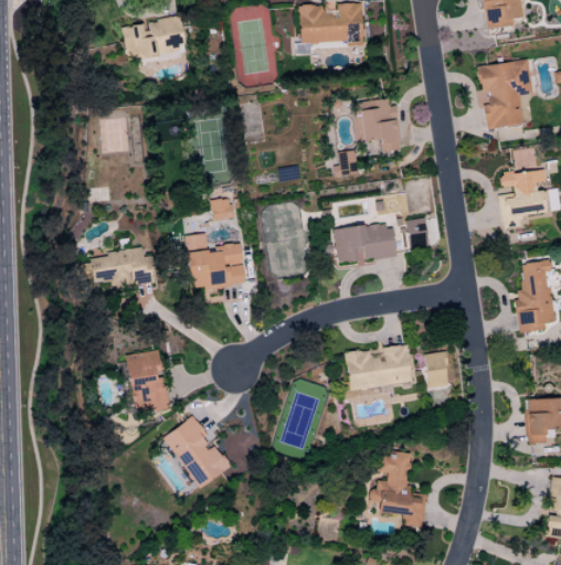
[(483,0),(486,30),(515,27),(514,19),(521,18),(519,0),(483,0)]
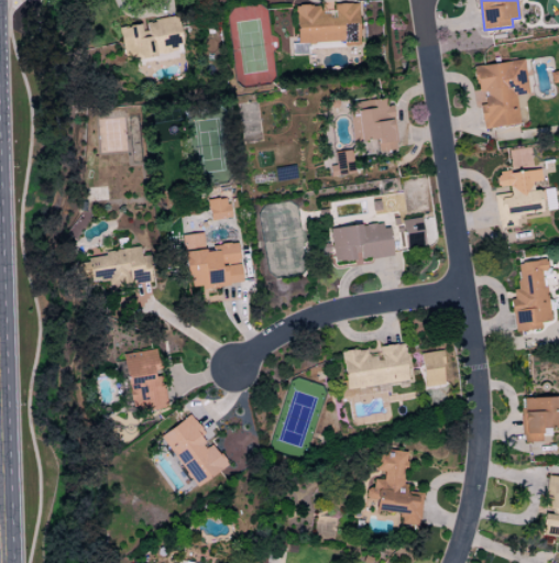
[(362,45),(360,3),(335,4),(336,12),(322,13),(322,6),(298,7),(299,44),(347,42),(347,46),(362,45)]
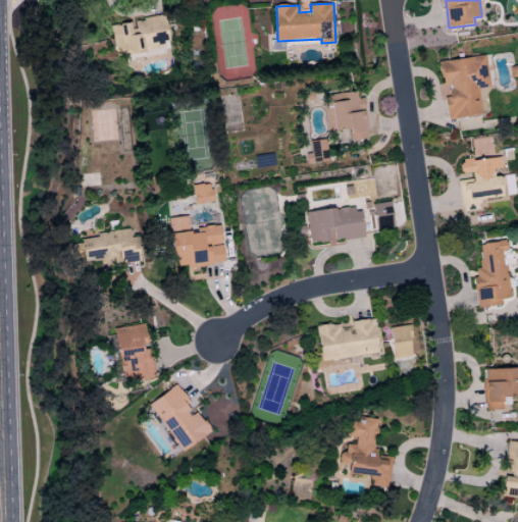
[(112,25),(116,47),(123,45),(125,57),(171,48),(165,15),(135,20),(135,21),(112,25)]
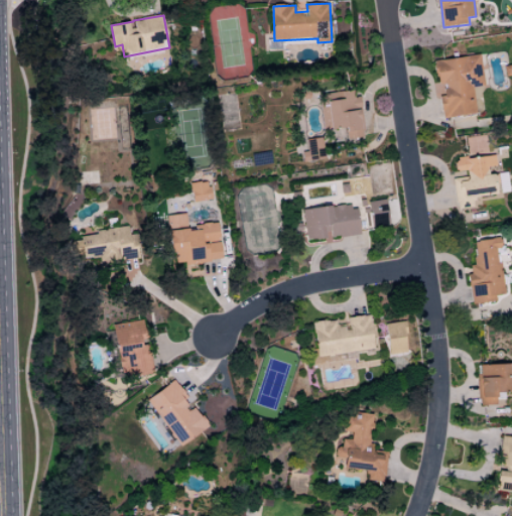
[(478,114),(474,88),(486,86),(482,55),(435,60),(438,85),(444,85),(445,95),(440,96),(443,118),(478,114)]
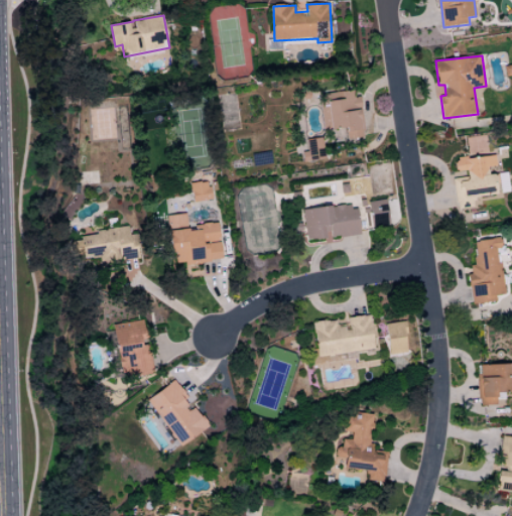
[(322,95),(326,131),(348,128),(349,139),(366,137),(361,97),(357,97),(356,90),(322,95)]
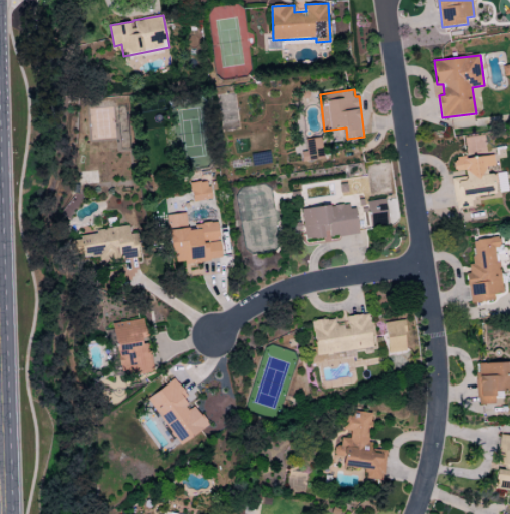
[(308,151),(302,152),(302,161),(324,160),(323,138),(307,139),(308,151)]
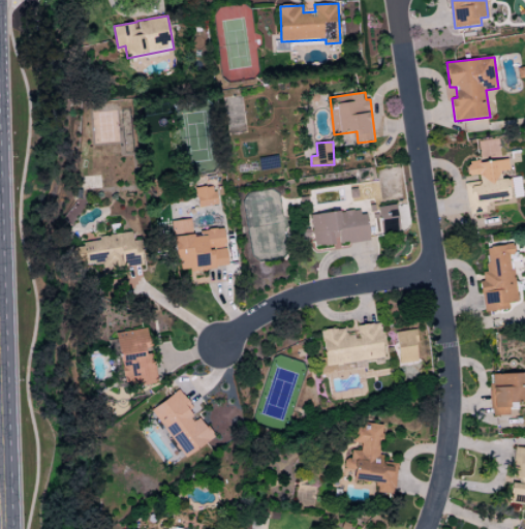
[(470,214),(488,212),(487,200),(513,198),(511,179),(502,180),(502,172),(511,170),(510,159),(468,162),(469,177),(480,176),(480,182),(467,183),(470,214)]
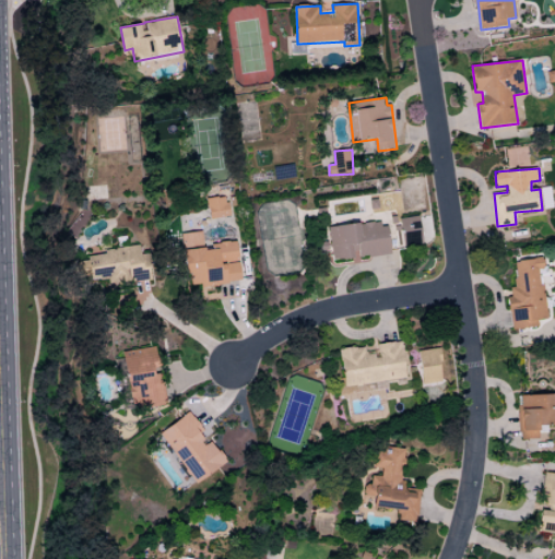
[(208,199),(211,219),(231,216),(228,197),(208,199)]
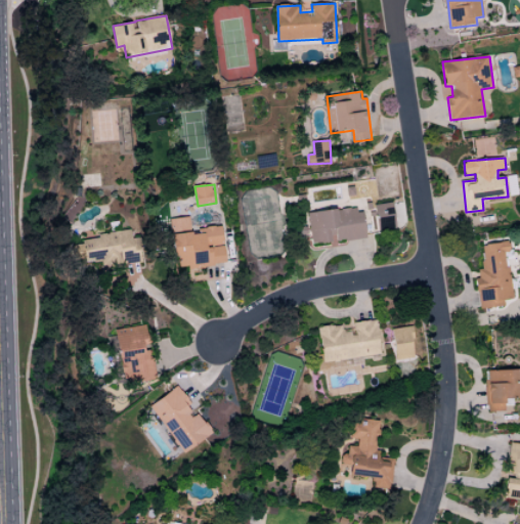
[(377,204),(377,228),(395,228),(394,204),(377,204)]
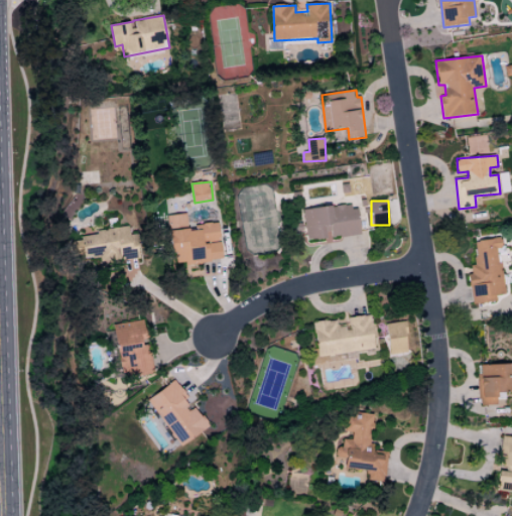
[(303,210),(307,241),(330,238),(361,235),(358,204),(303,210)]
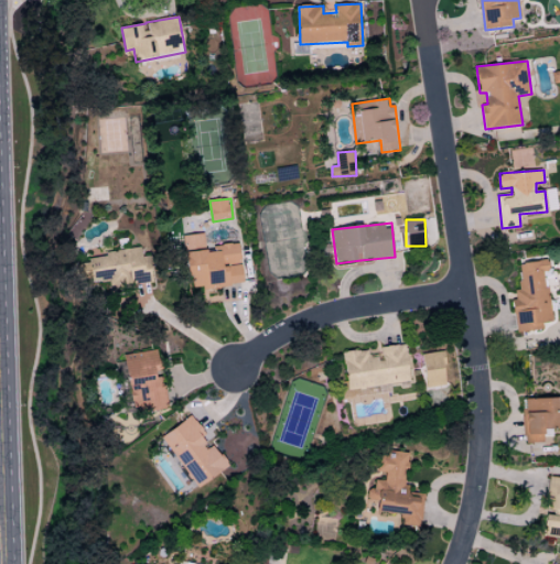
[(185,236),(191,290),(245,284),(240,243),(219,245),(221,251),(207,253),(205,234),(185,236)]
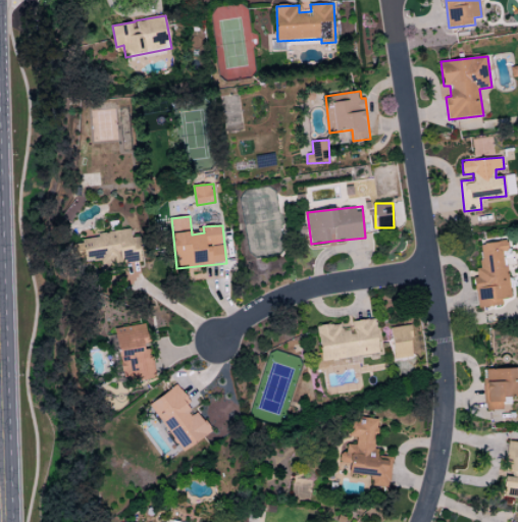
[(76,261),(112,258),(113,266),(123,265),(123,262),(131,261),(130,252),(141,251),(140,237),(133,238),(132,230),(82,237),(83,244),(75,245),(76,261)]
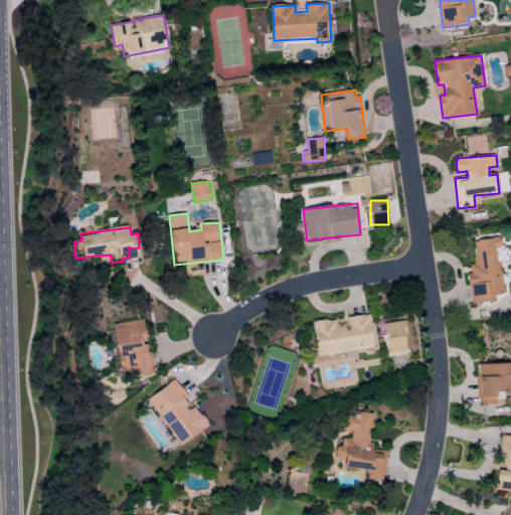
[(473,304),(497,301),(496,295),(505,294),(498,247),(502,247),(500,237),(473,241),(477,265),(468,266),(473,304)]
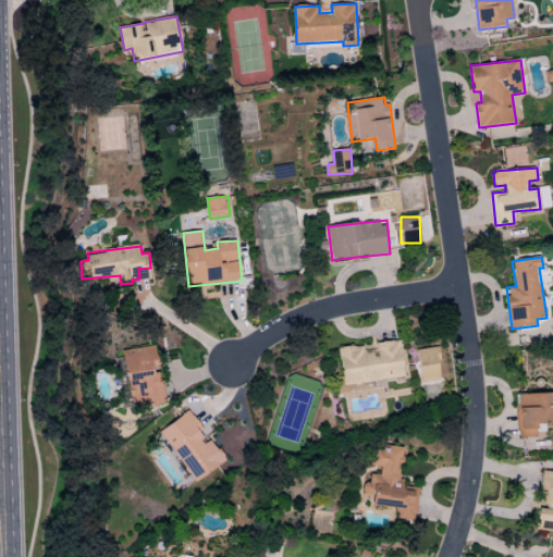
[(344,385),(406,378),(402,341),(371,344),(371,345),(340,348),(344,385)]
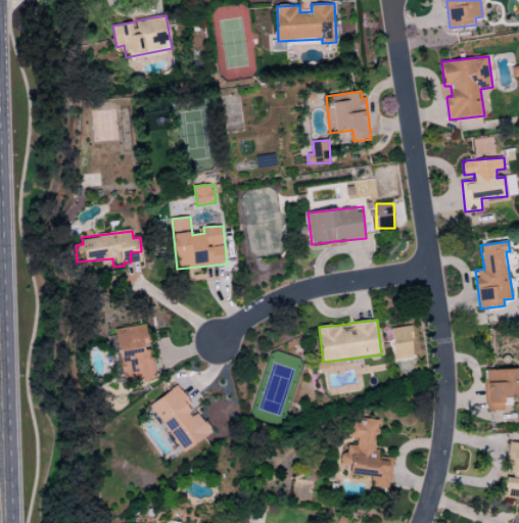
[(118,329),(125,383),(157,379),(152,346),(150,346),(147,325),(118,329)]
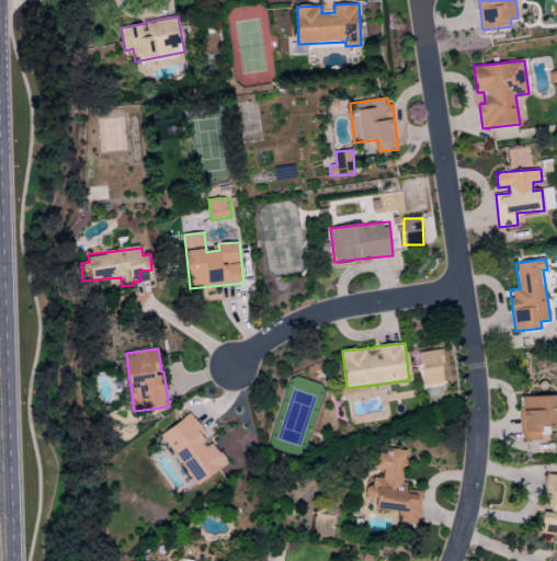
[(444,385),(441,350),(421,352),(424,386),(444,385)]
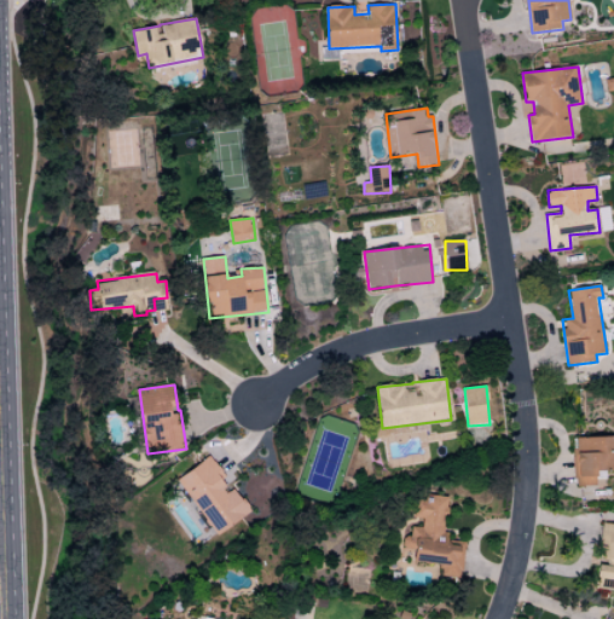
[(597,486),(596,472),(613,470),(613,437),(574,438),(577,486),(597,486)]
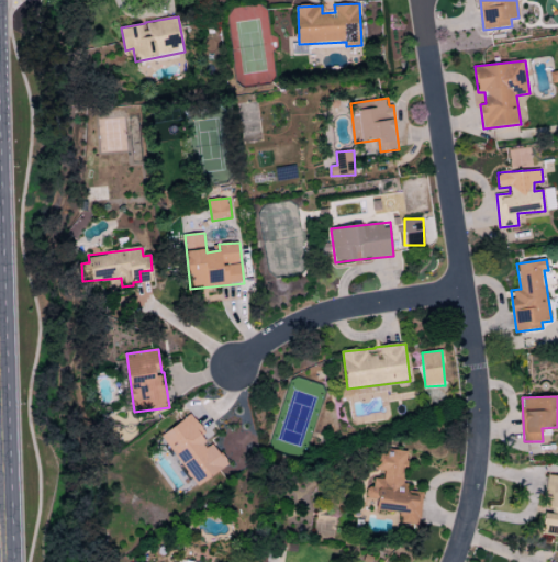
[(230,465),(214,442),(209,447),(202,436),(205,434),(193,414),(163,434),(197,486),(230,465)]
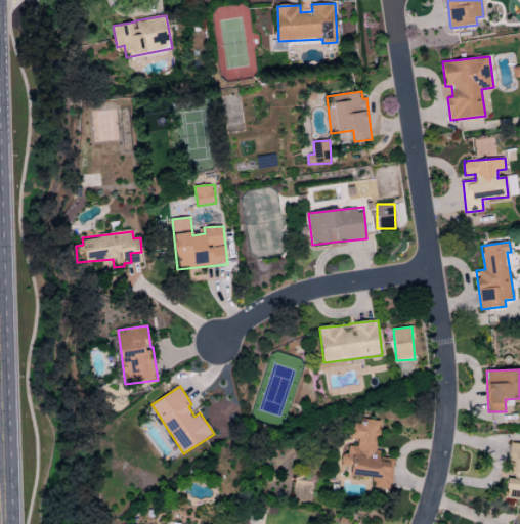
[(381,421),(365,420),(365,425),(353,424),(351,439),(359,439),(358,447),(349,446),(348,455),(343,454),(342,466),(353,467),(352,476),(377,478),(376,488),(392,490),(395,460),(377,457),(381,421)]
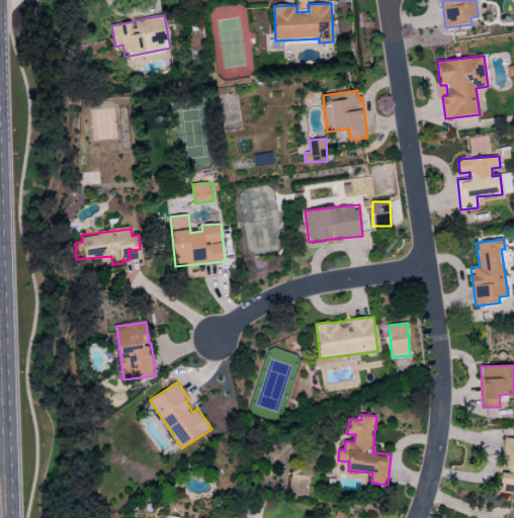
[(501,493),(513,494),(513,439),(506,439),(503,470),(501,493)]
